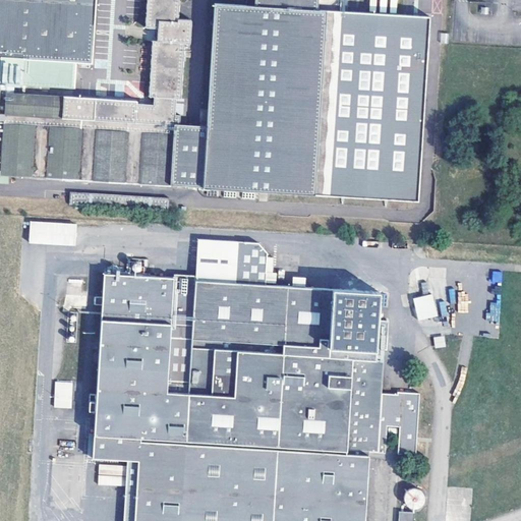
[(429,21),(348,15),(339,15),(340,0),(247,0),(247,21),(214,20),(208,141),(206,141),(175,140),(175,130),(181,130),(181,119),(176,119),(176,114),(181,115),(182,99),(185,44),(190,44),(191,19),(179,19),(180,0),(149,0),(147,27),(158,30),(158,41),(154,41),(150,97),(155,97),(154,104),(137,103),(137,101),(7,94),(8,85),(77,90),(78,64),(94,64),(97,0),(0,0),(0,176),(10,177),(33,179),(32,178),(46,179),(47,180),(81,182),(81,181),(93,181),(93,183),(126,186),(127,184),(138,184),(139,186),(416,203),(429,21)]
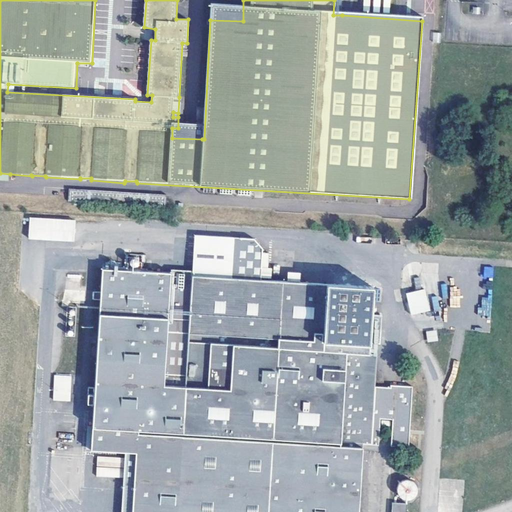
[(69,205),(84,206),(166,211),(166,196),(85,192),(69,191),(69,205)]
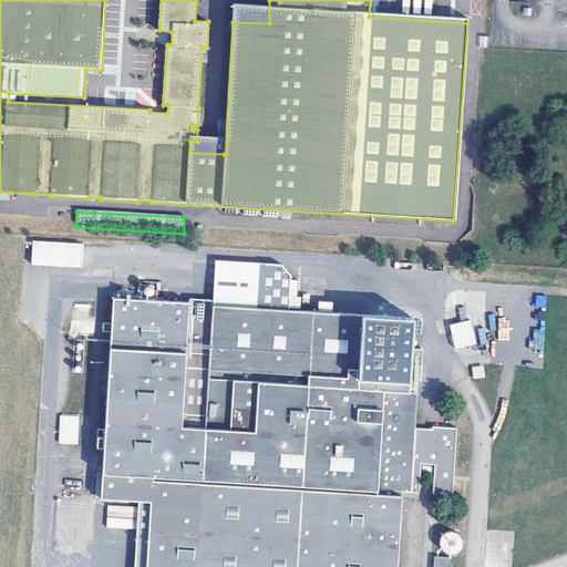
[(83,244),(34,240),(32,261),(82,265),(83,244)]
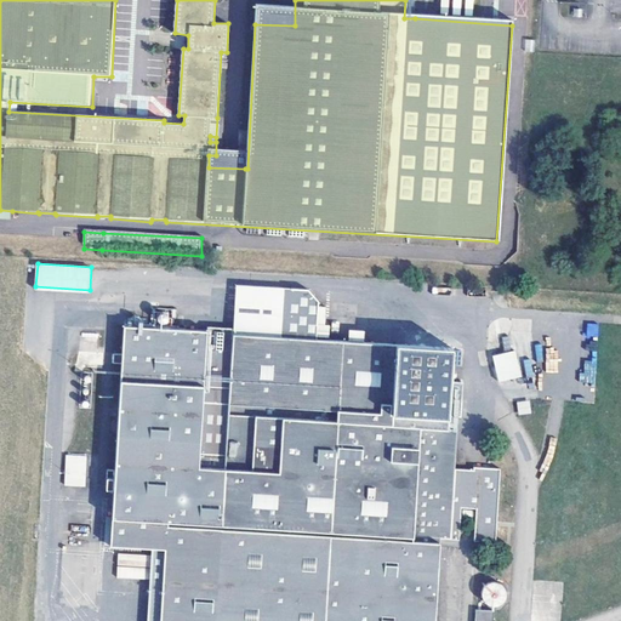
[(238,286),(234,335),(315,340),(318,302),(307,301),(307,290),(238,286)]
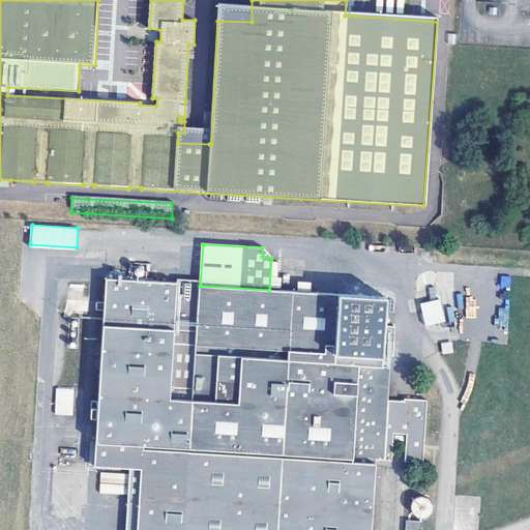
[(197,330),(196,360),(174,359),(175,330),(176,298),(177,284),(105,280),(95,467),(133,469),(143,469),(139,529),(373,529),(377,461),(392,462),(394,433),(407,433),(406,461),(424,463),(428,398),(406,396),(405,400),(388,399),(390,367),(383,366),(383,349),(394,350),(395,326),(384,325),(385,297),(311,293),(299,292),(269,290),(200,286),(199,299),(197,330)]
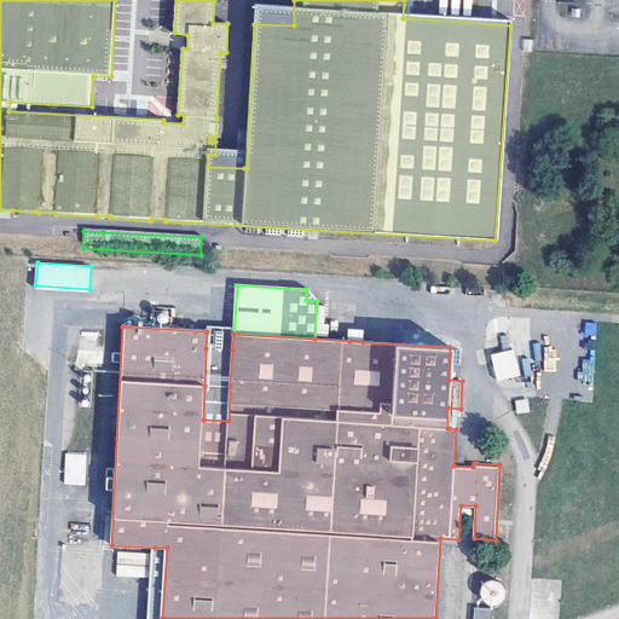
[(350,330),(350,341),(363,342),(364,330),(350,330)]
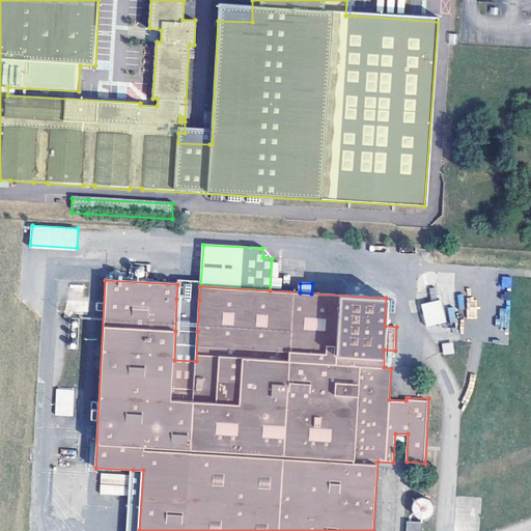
[(199,300),(176,299),(175,331),(197,331),(199,300)]
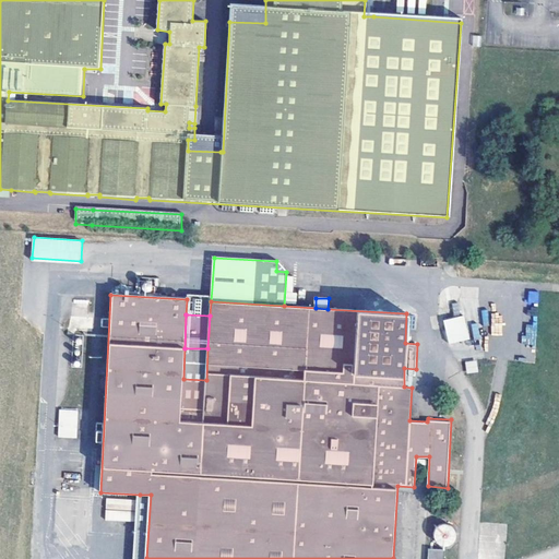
[(468,339),(463,316),(442,320),(448,343),(468,339)]
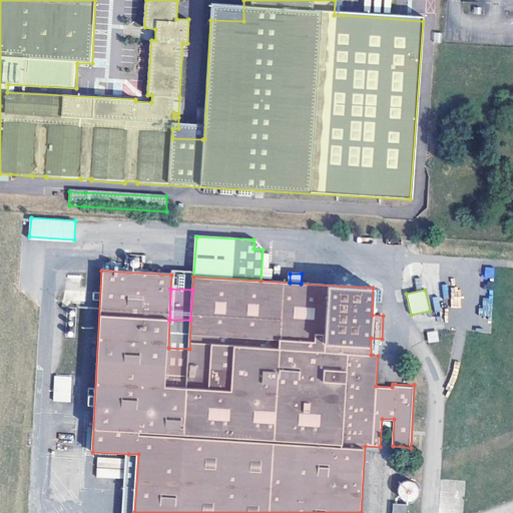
[(428,343),(439,341),(437,331),(427,333),(428,343)]
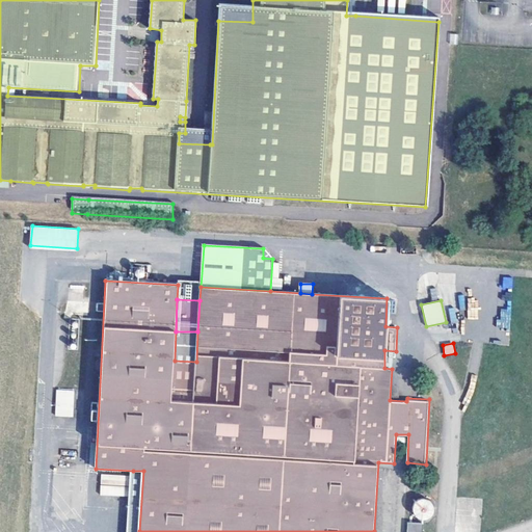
[(74,416),(73,390),(55,390),(55,417),(74,416)]
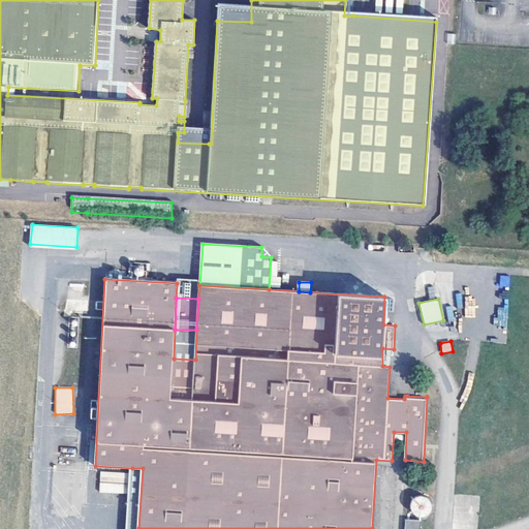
[(138,528),(143,468),(132,468),(127,528),(138,528)]
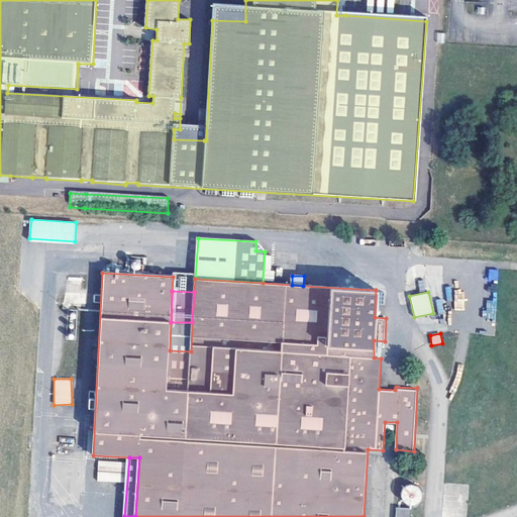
[(97,461),(97,482),(122,482),(121,461),(97,461)]
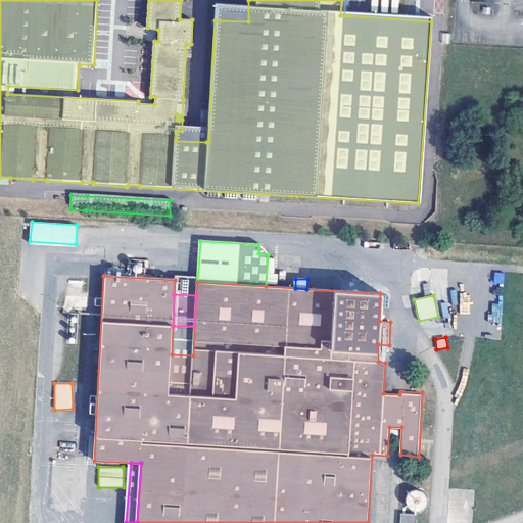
[(427,504),(428,500),(427,496),(426,494),(424,491),(421,490),(418,489),(417,490),(415,490),(414,491),(411,492),(410,493),(409,495),(408,498),(408,500),(409,503),(410,506),(412,508),(415,510),(416,510),(420,510),(422,509),(425,507),(426,506),(427,504)]
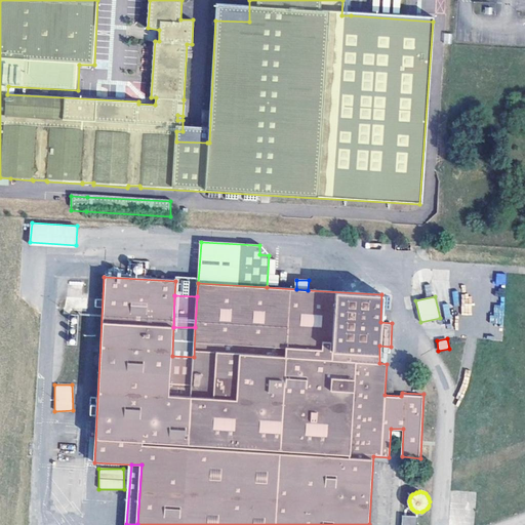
[(417,524),(418,517),(404,516),(402,524),(417,524)]
